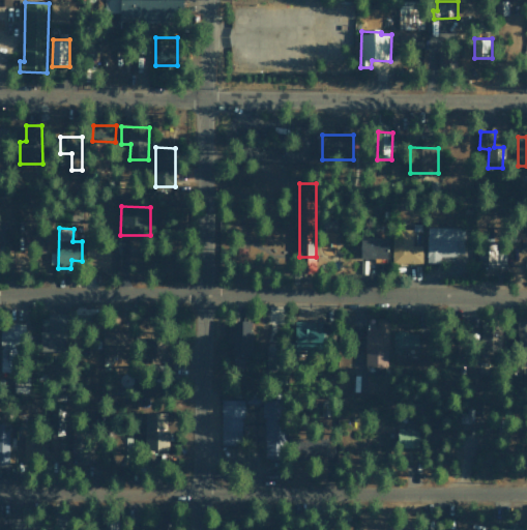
[(442,263),(442,257),(465,257),(466,228),(429,228),(429,263),(442,263)]
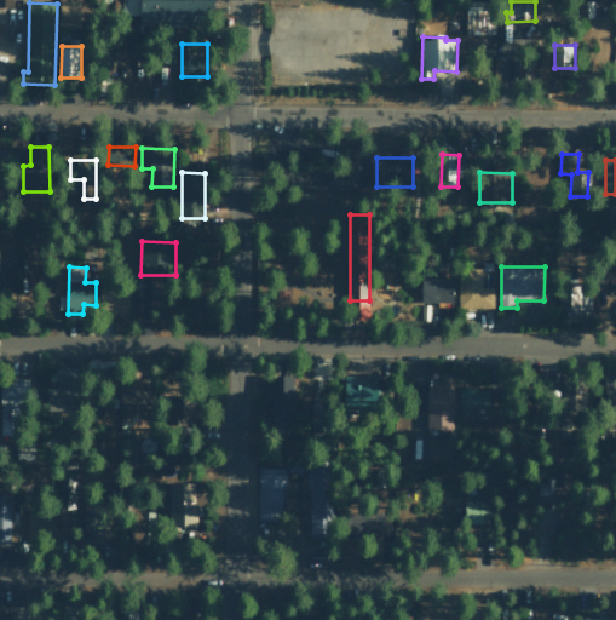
[(496,287),(485,287),(485,269),(461,268),(460,308),(496,309),(496,287)]
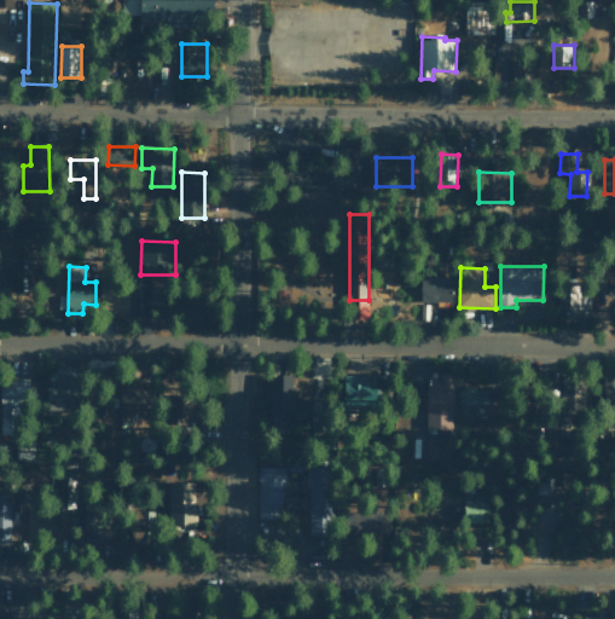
[(423,277),(423,302),(454,304),(454,278),(423,277)]
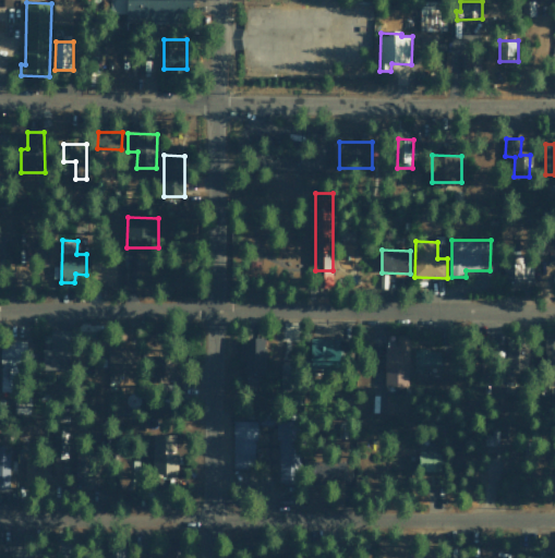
[(506,282),(534,281),(533,256),(505,258),(506,282)]
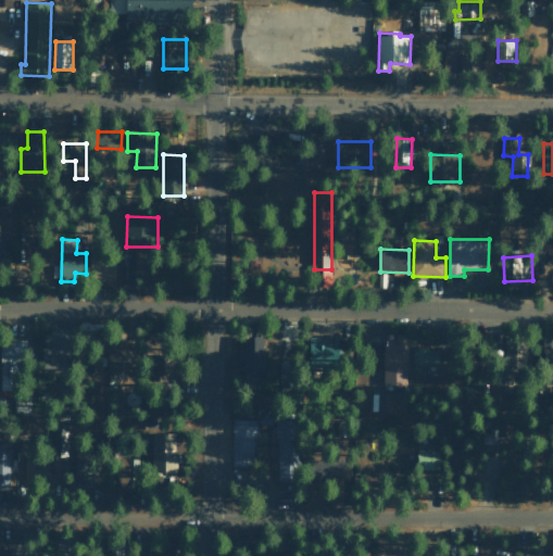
[(386,344),(385,386),(407,387),(410,335),(398,335),(397,345),(386,344)]
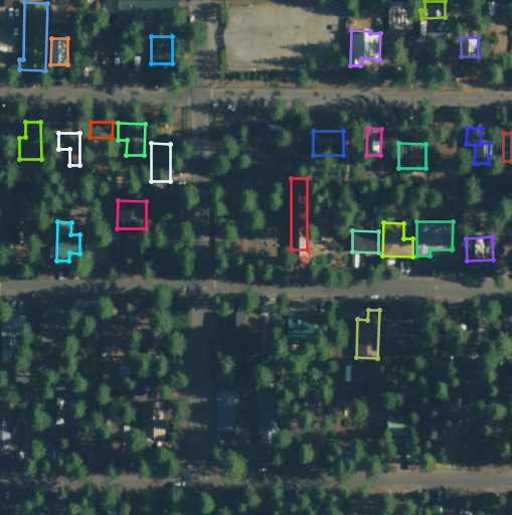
[(245,346),(244,312),(223,313),(224,346),(245,346)]
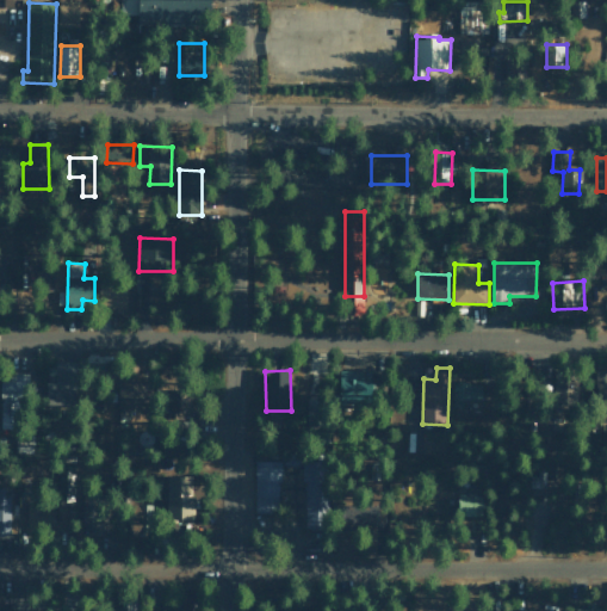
[(341,390),(361,392),(361,371),(342,370),(341,390)]
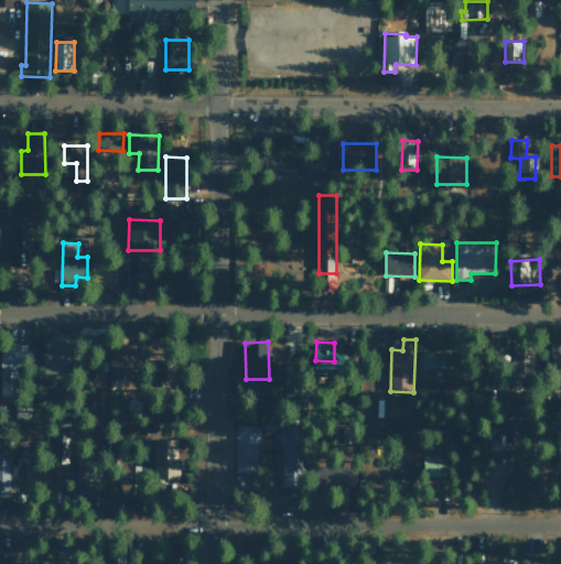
[(133,378),(133,348),(111,347),(111,378),(133,378)]
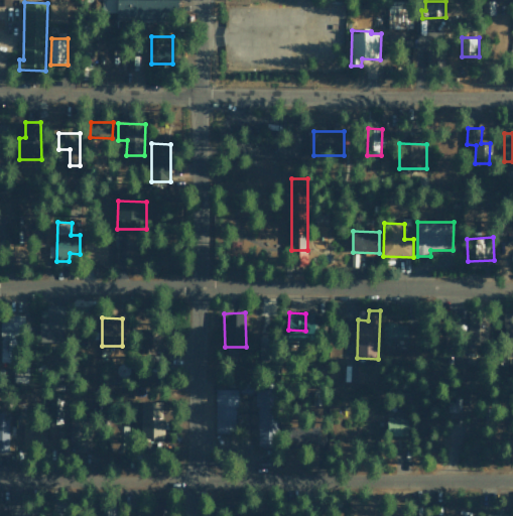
[(40,341),(52,341),(53,324),(41,323),(40,341)]
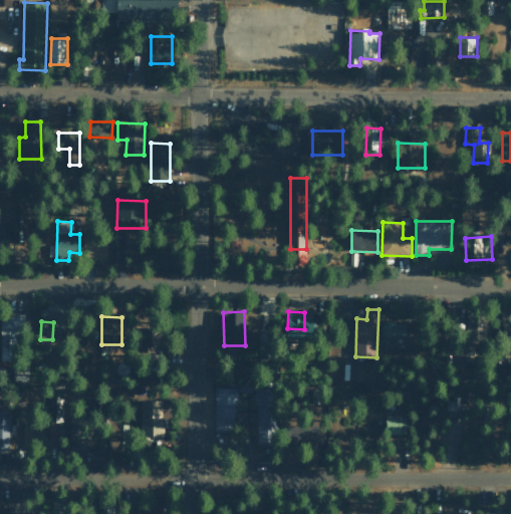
[(408,322),(382,322),(382,342),(392,342),(392,337),(408,337),(408,322)]
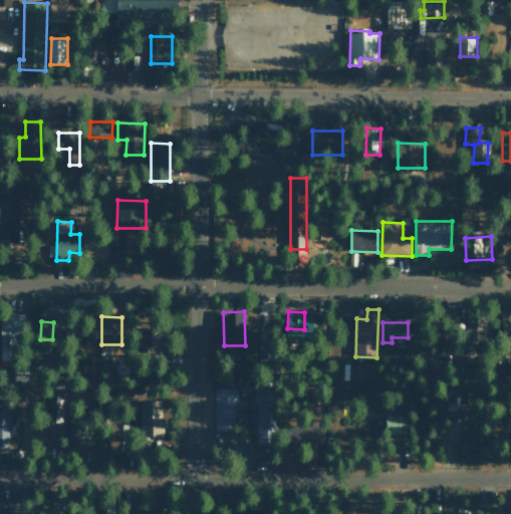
[(165,348),(165,328),(142,329),(142,349),(165,348)]
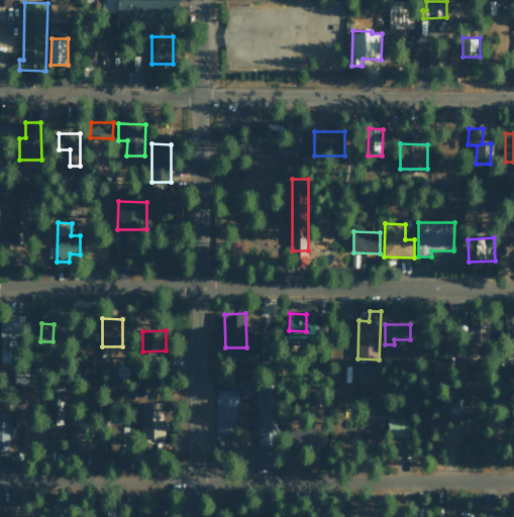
[(218,433),(239,433),(238,389),(217,389),(218,433)]
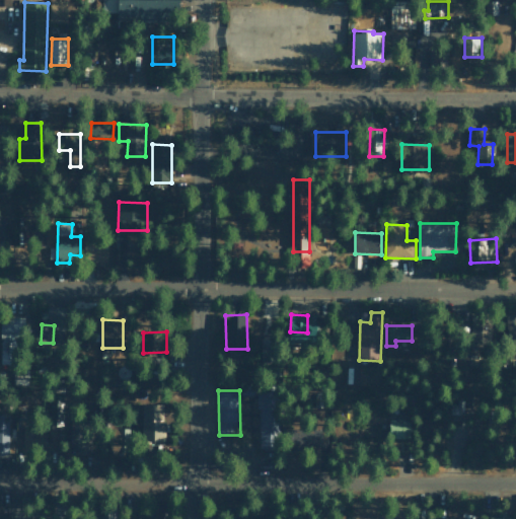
[(260,439),(274,440),(275,391),(261,391),(260,439)]
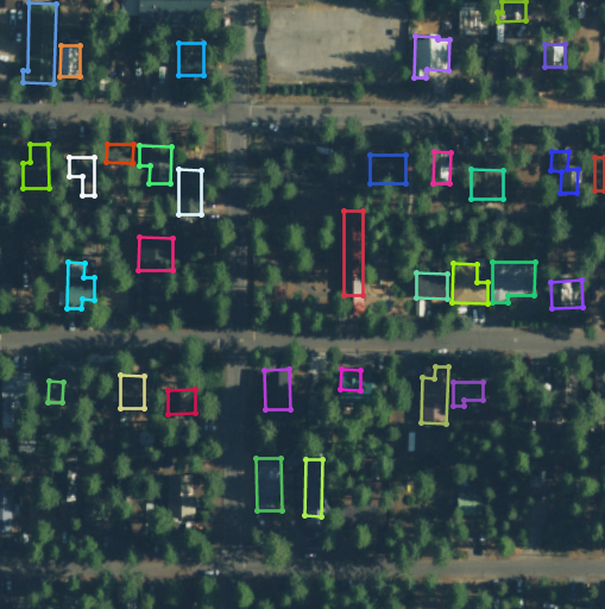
[(75,498),(74,466),(60,468),(61,498),(75,498)]
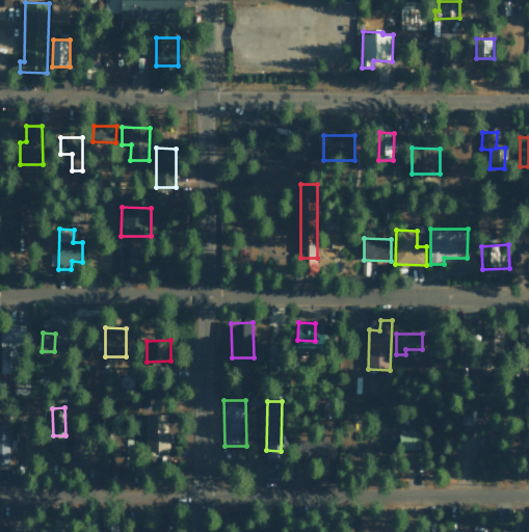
[(148,413),(147,450),(169,450),(170,413),(148,413)]
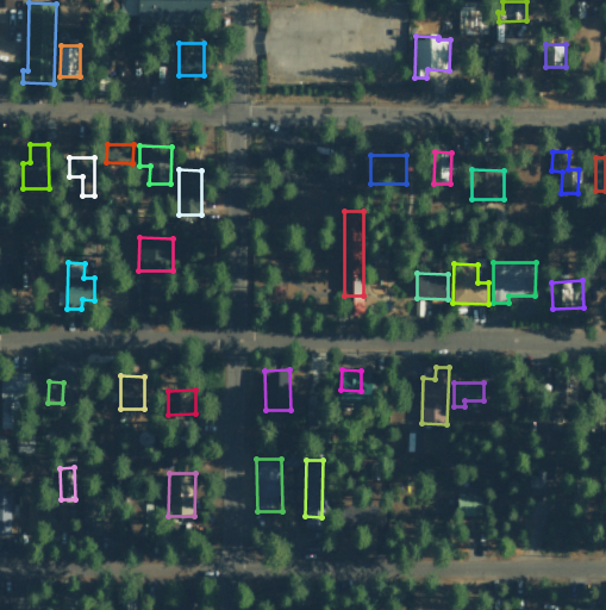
[(0,533),(12,533),(11,485),(0,485),(0,533)]
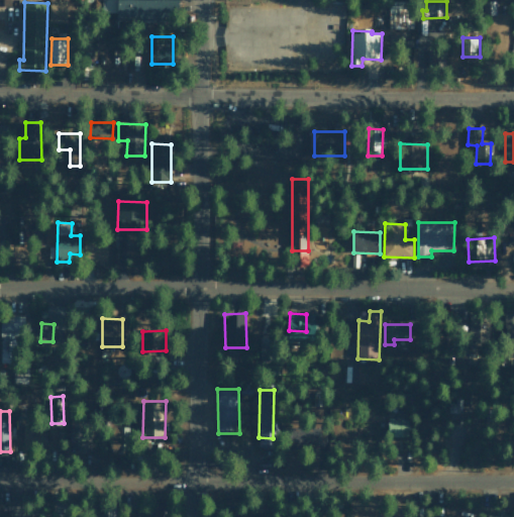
[(47,441),(47,426),(25,425),(24,441),(47,441)]
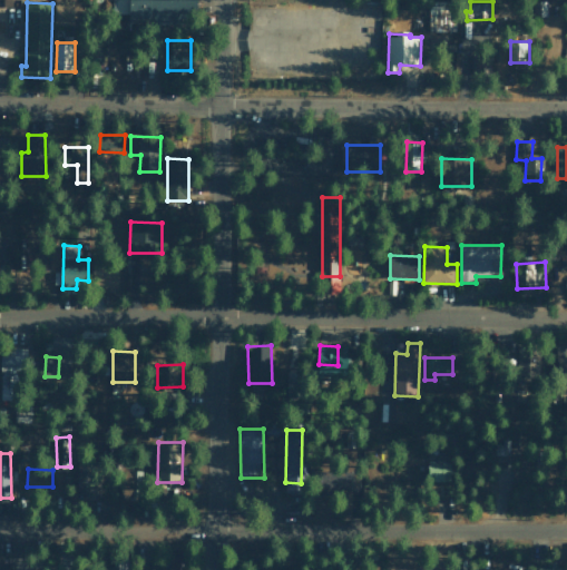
[(79,494),(96,494),(97,473),(79,473),(79,494)]
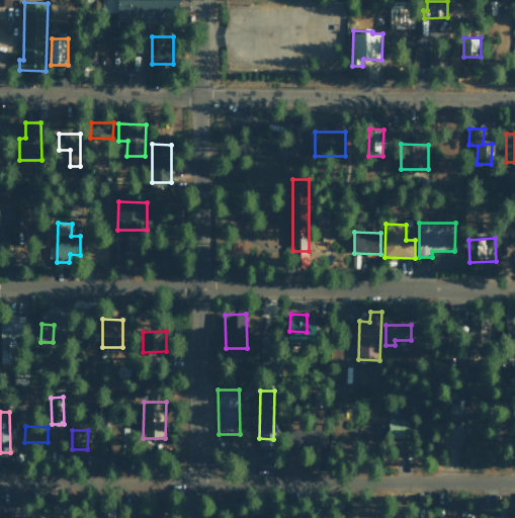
[(125,517),(125,512),(117,512),(117,504),(104,503),(103,517),(125,517)]
